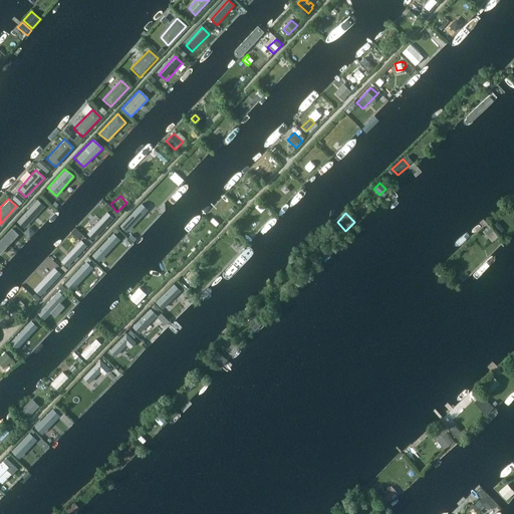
[(121,229),(130,236),(138,226),(130,219),(121,229)]
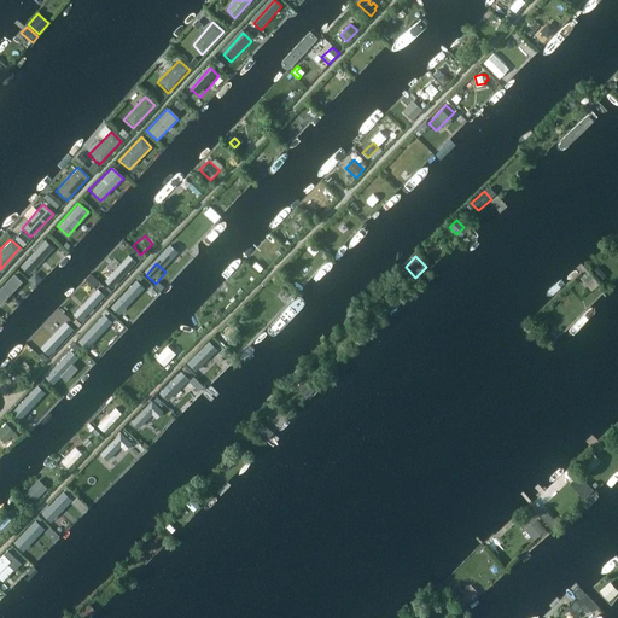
[(103,280),(110,289),(124,275),(116,267),(103,280)]
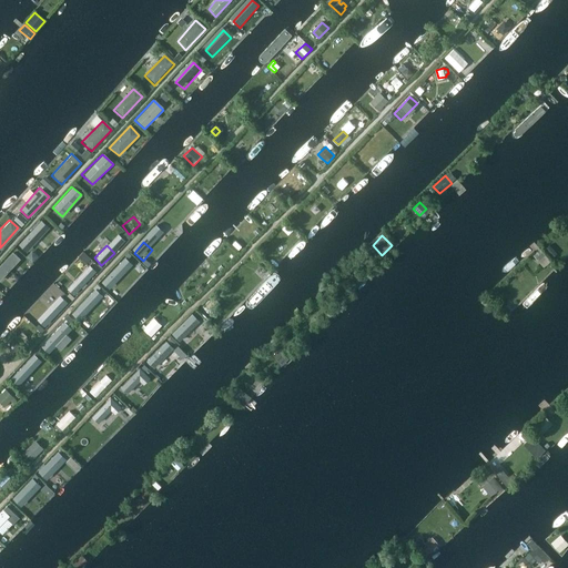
[(540,250),(535,254),(539,260),(545,255),(540,250)]
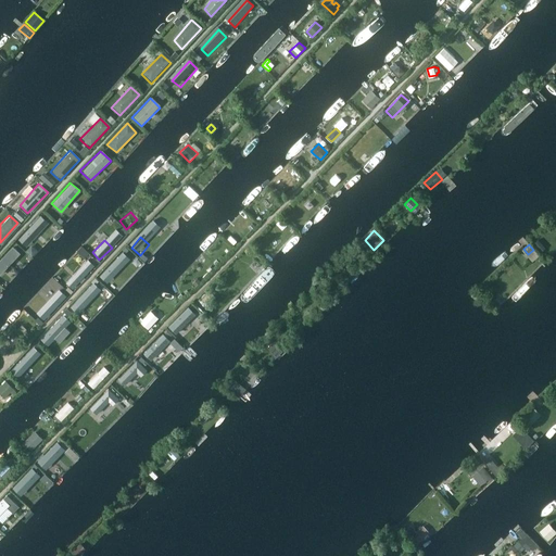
[(190,276),(199,283),(209,273),(200,265),(190,276)]
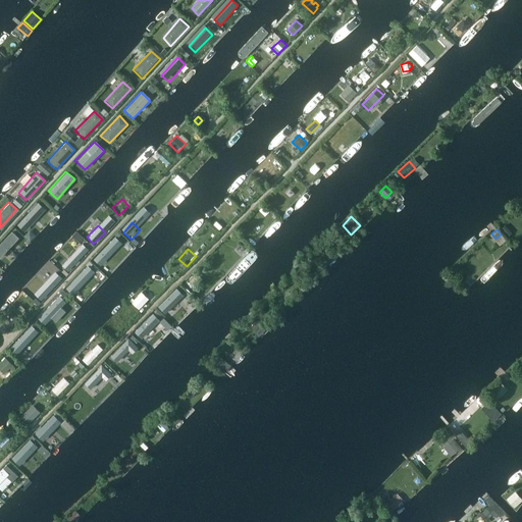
[(105,251),(96,259),(103,268),(112,259),(105,251)]
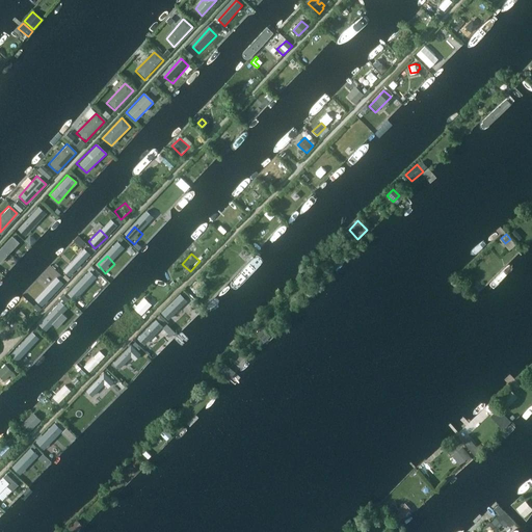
[(60,269),(67,275),(75,266),(69,260),(60,269)]
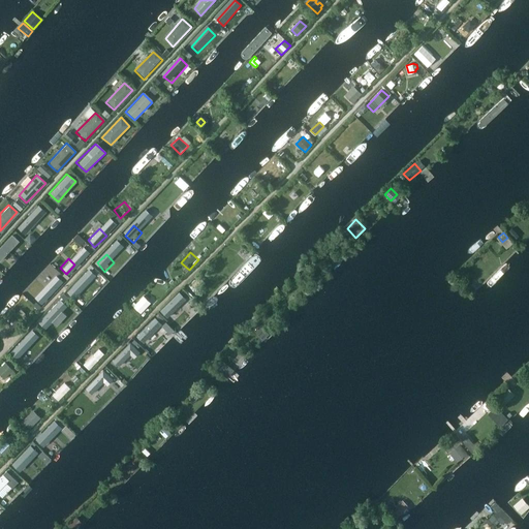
[(76,285),(69,293),(78,301),(85,292),(76,285)]
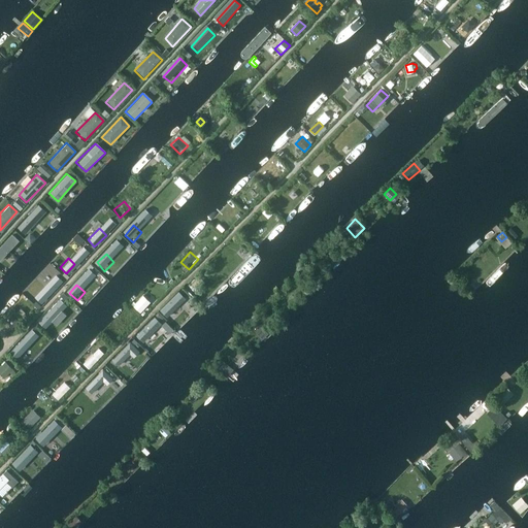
[(48,295),(41,290),(34,299),(40,305),(48,295)]
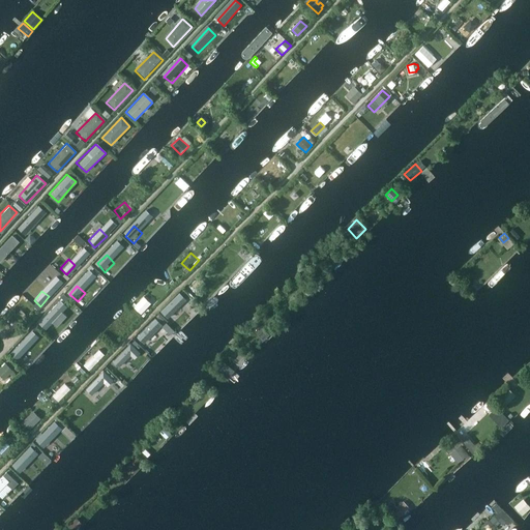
[(136,306),(142,313),(149,305),(142,298),(136,306)]
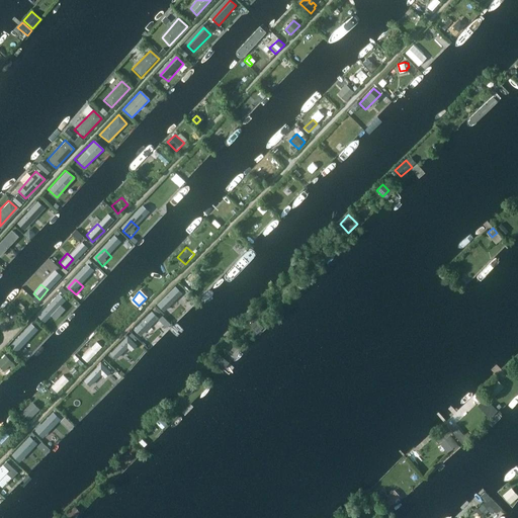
[(260,307),(252,315),(258,321),(266,313),(260,307)]
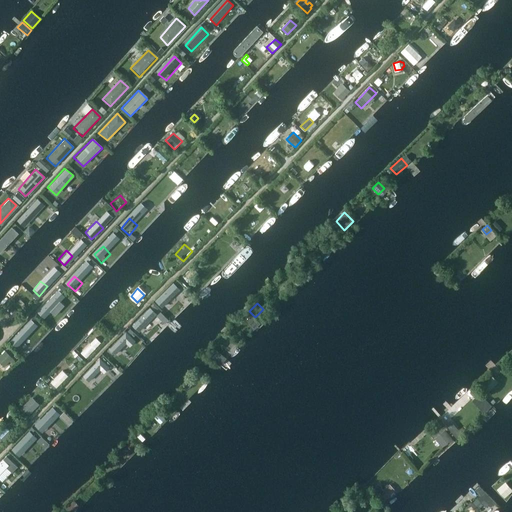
[(3,309),(12,317),(17,311),(8,304),(3,309)]
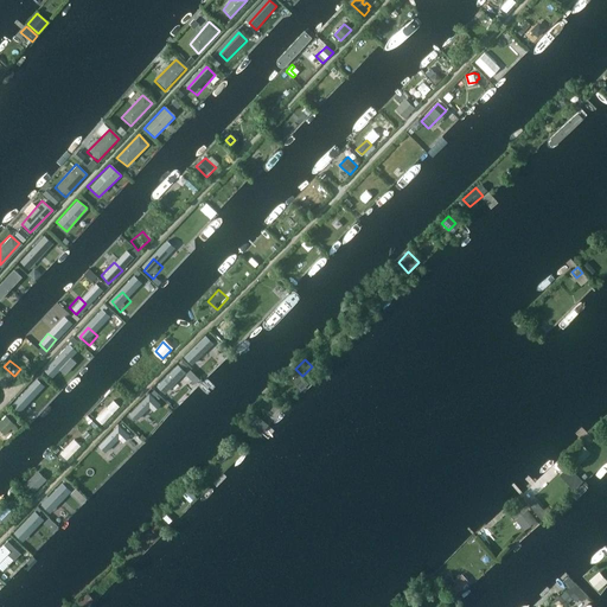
[(225,375),(218,368),(197,387),(204,394),(225,375)]
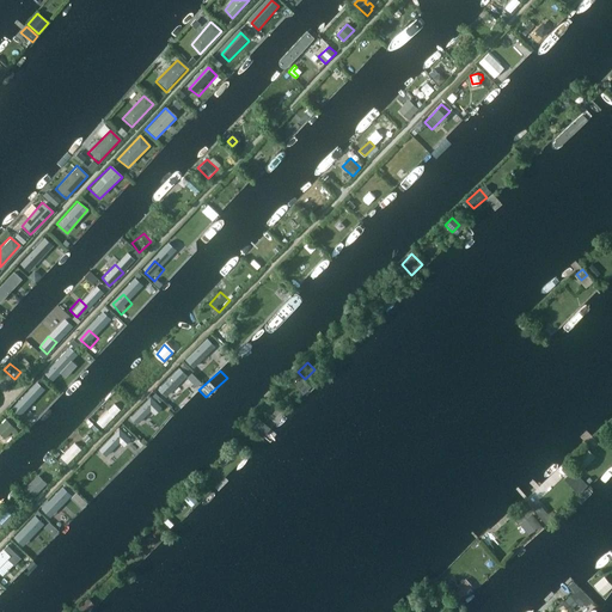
[(298,372),(289,380),(299,391),(308,383),(305,379),(298,372)]
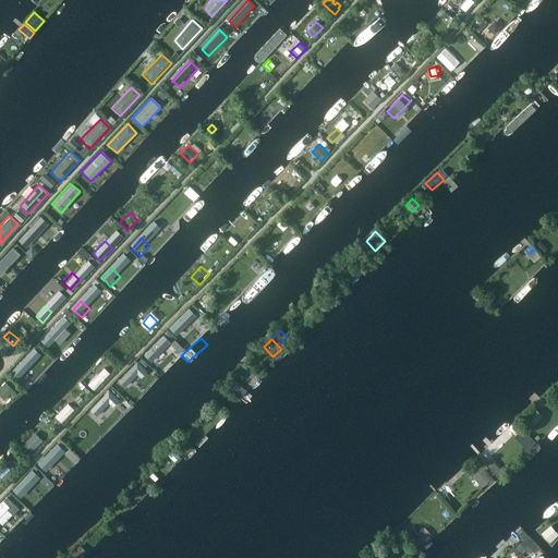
[(38,349),(34,353),(41,361),(46,356),(38,349)]
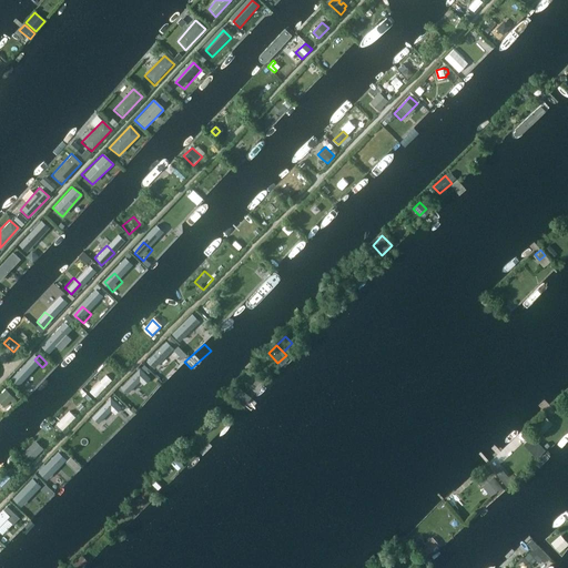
[(168,394),(185,375),(179,368),(160,387),(168,394)]
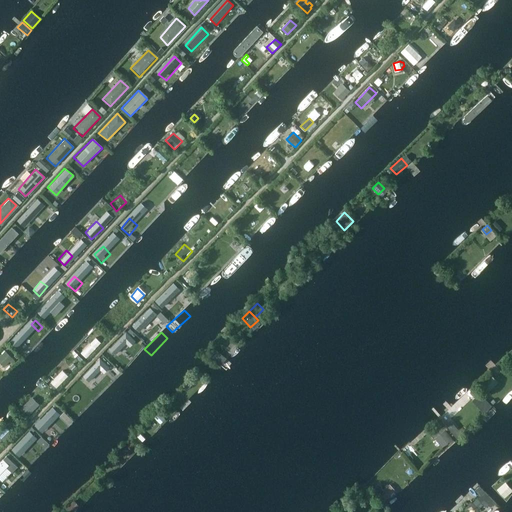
[(89,344),(79,354),(84,360),(95,349),(89,344)]
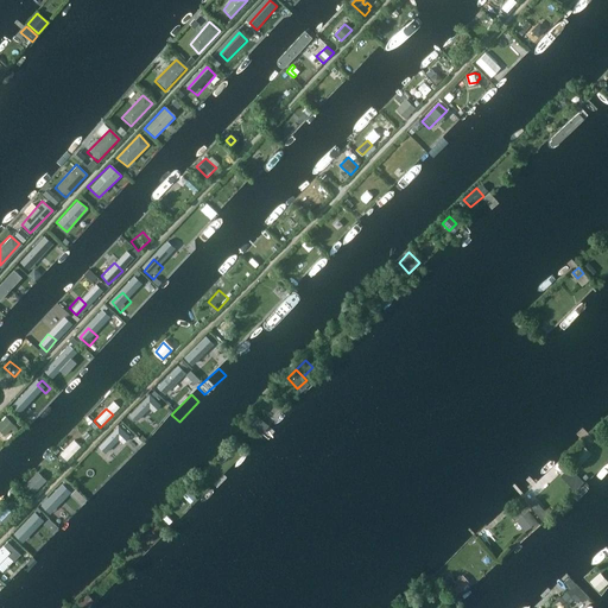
[(253,413),(246,422),(258,431),(259,430),(257,428),(263,420),(253,413)]
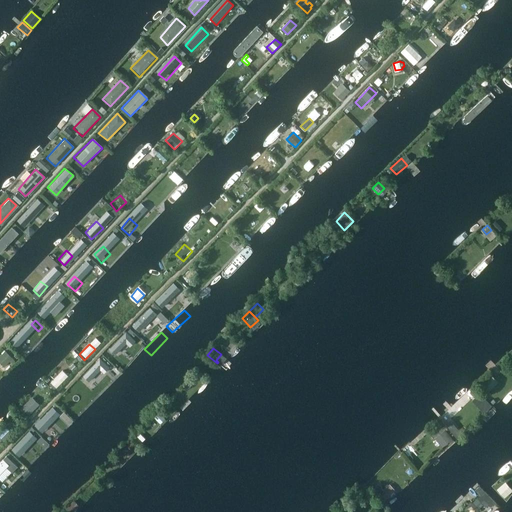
[(0,366),(2,368),(11,359),(3,351),(0,354),(0,366)]
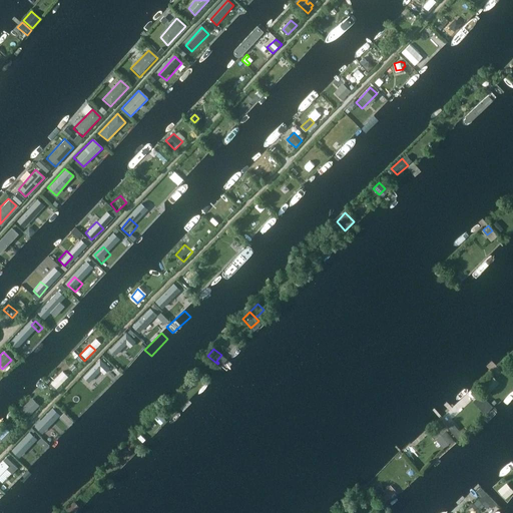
[(137,358),(116,378),(123,384),(143,365),(137,358)]
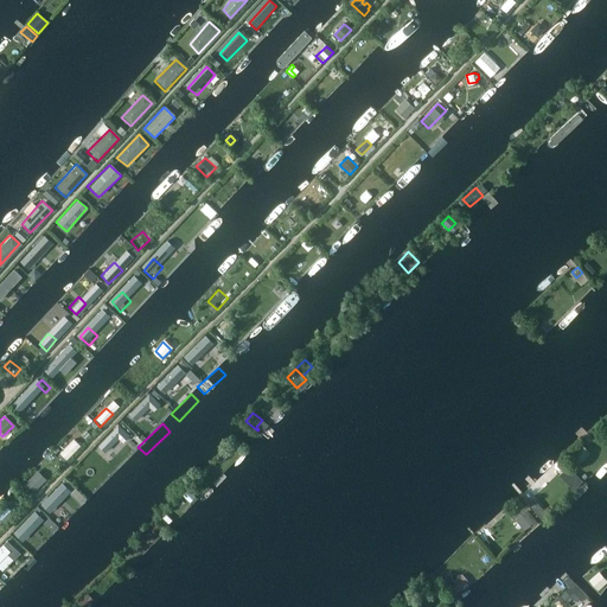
[(66,460),(76,451),(71,445),(61,454),(66,460)]
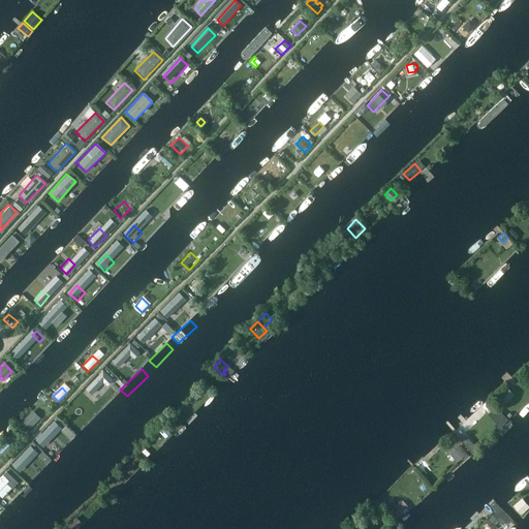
[(126,396),(120,390),(105,404),(112,410),(126,396)]
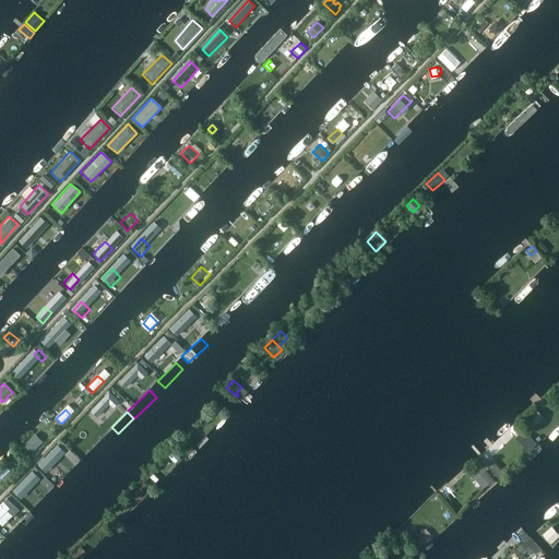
[(523,429),(515,437),(528,451),(536,443),(523,429)]
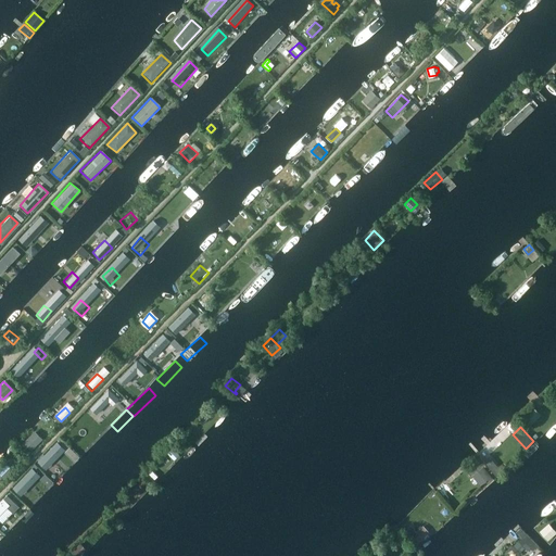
[(29,453),(38,445),(29,437),(21,445),(29,453)]
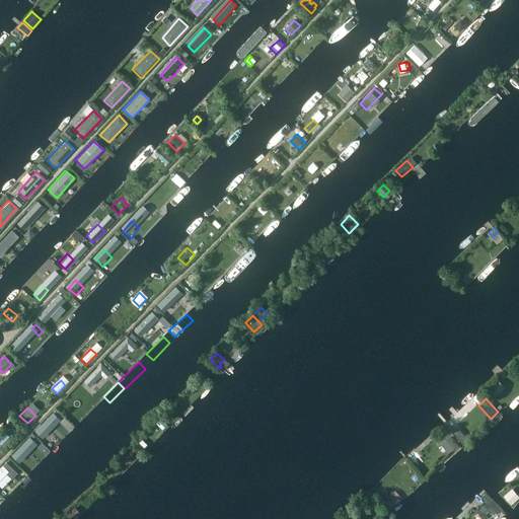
[(160,419),(156,423),(160,427),(165,423),(160,419)]
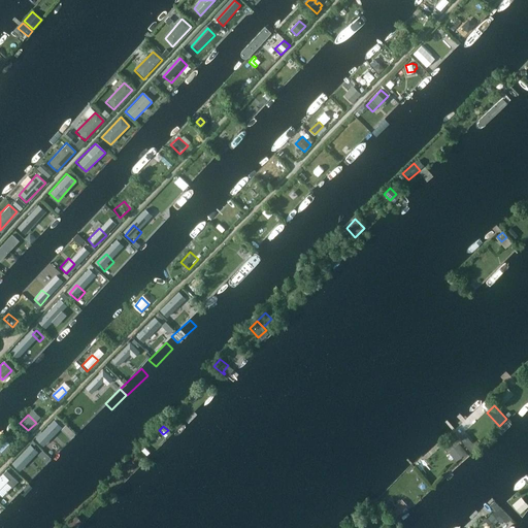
[(469,439),(464,444),(471,452),(476,448),(469,439)]
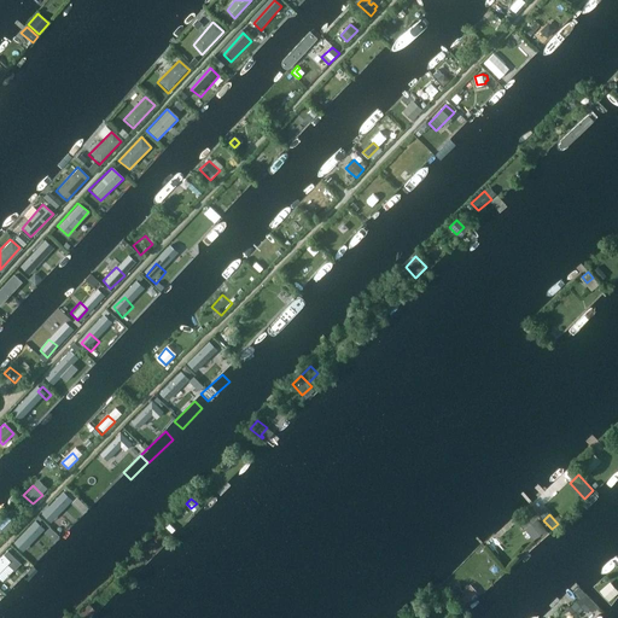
[(0,522),(0,529),(4,534),(15,524),(9,516),(0,522)]
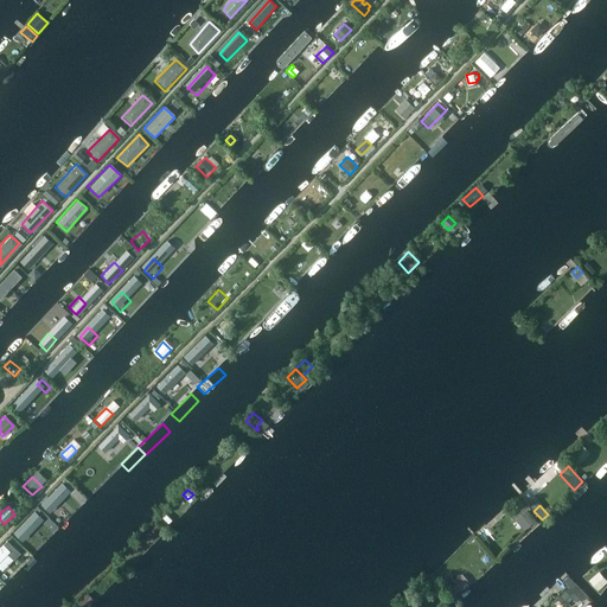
[(530,513),(518,523),(524,530),(532,524),(534,525),(538,522),(530,513)]
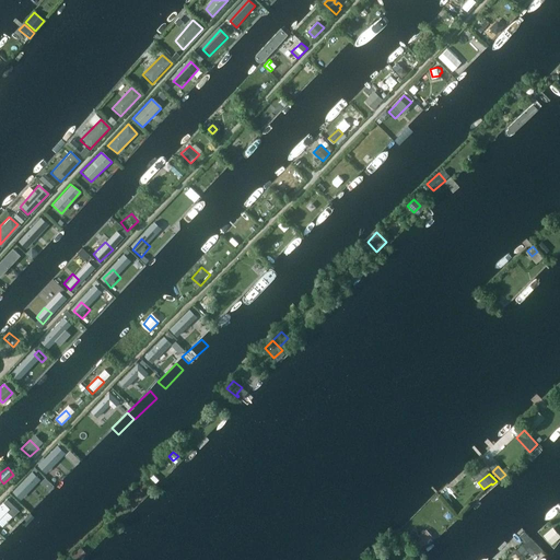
[(138,490),(132,496),(136,500),(142,493),(138,490)]
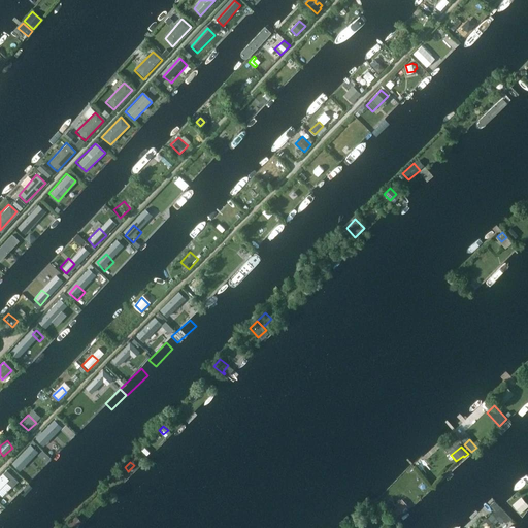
[(391,499),(386,503),(392,509),(390,512),(395,517),(406,507),(400,501),(396,505),(391,499)]
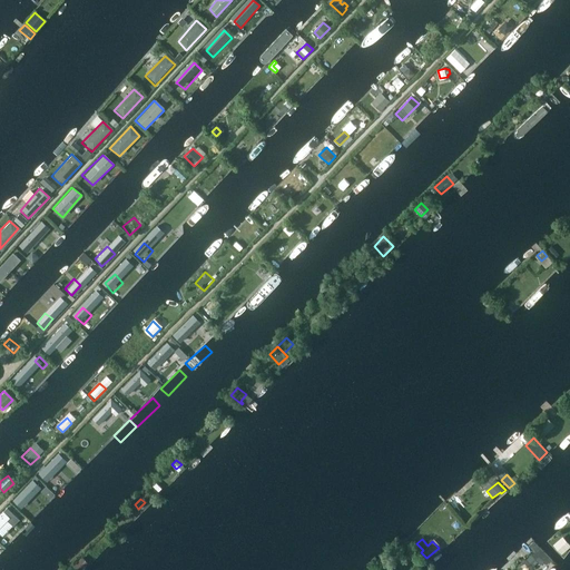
[(526,560),(522,559),(522,561),(523,562),(530,569),(531,569),(532,569),(532,567),(533,567),(538,562),(540,564),(543,561),(546,563),(549,561),(550,562),(552,560),(533,541),(529,546),(534,552),(526,560)]
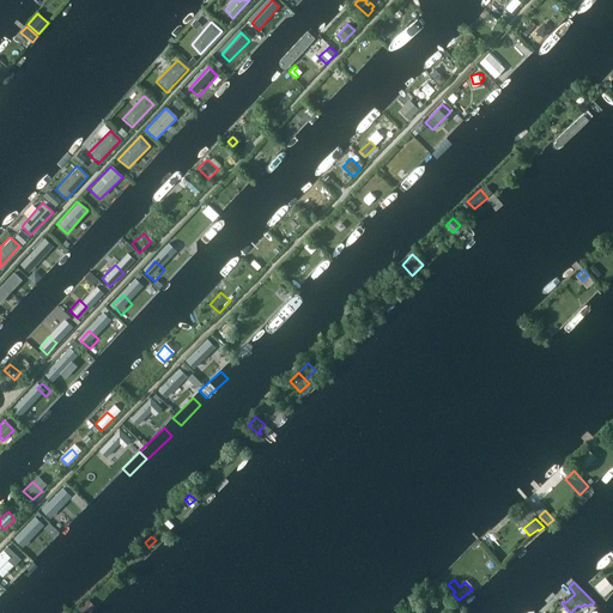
[(89,599),(80,607),(84,612),(87,612),(96,606),(89,599)]
